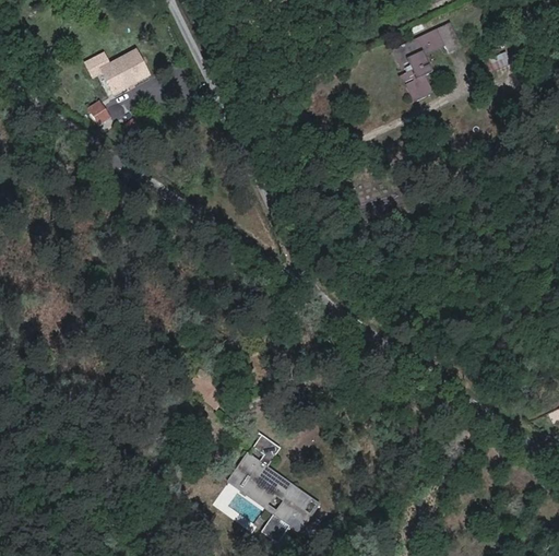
[(451,22),(437,28),(443,40),(448,49),(461,43),(451,22)]
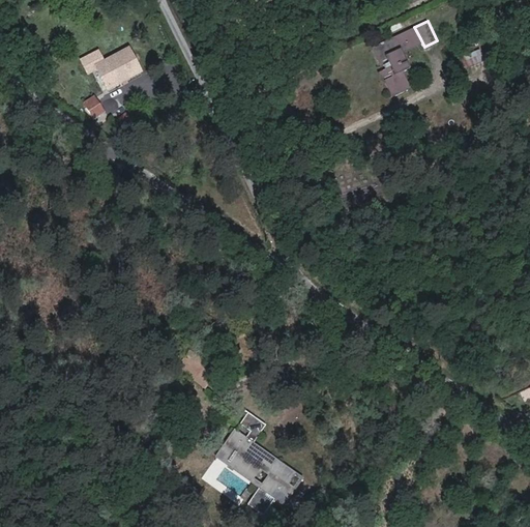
[(420,38),(414,27),(386,40),(385,39),(374,45),(380,59),(385,56),(390,65),(382,69),(383,72),(391,69),(394,74),(388,77),(395,90),(409,84),(402,68),(408,65),(406,61),(400,64),(396,58),(403,55),(400,49),(420,38)]
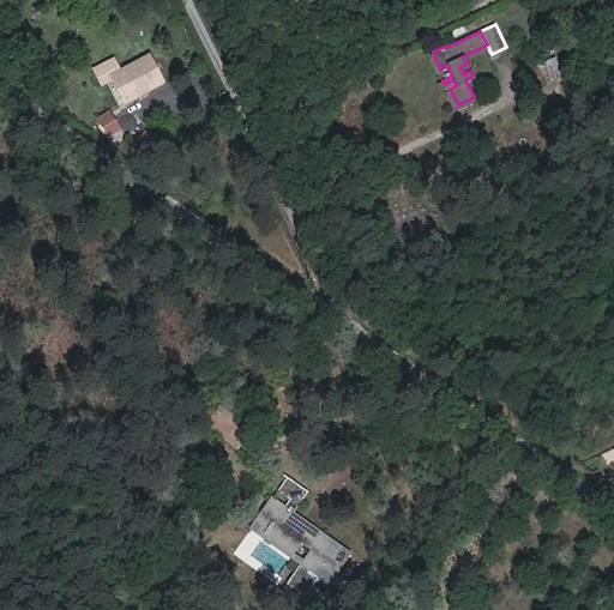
[(151,55),(113,76),(124,97),(162,77),(151,55)]
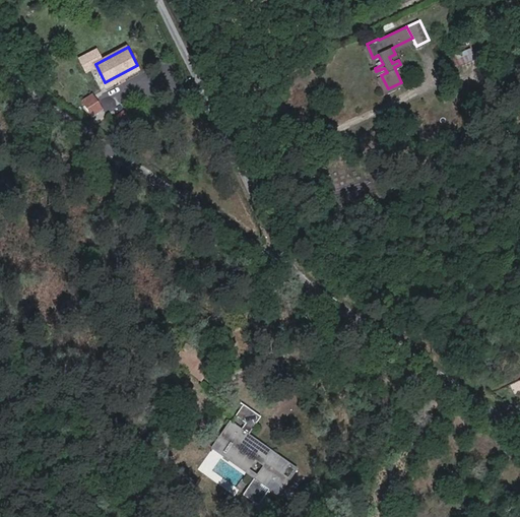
[(455,60),(457,65),(478,56),(475,48),(460,54),(461,57),(455,60)]
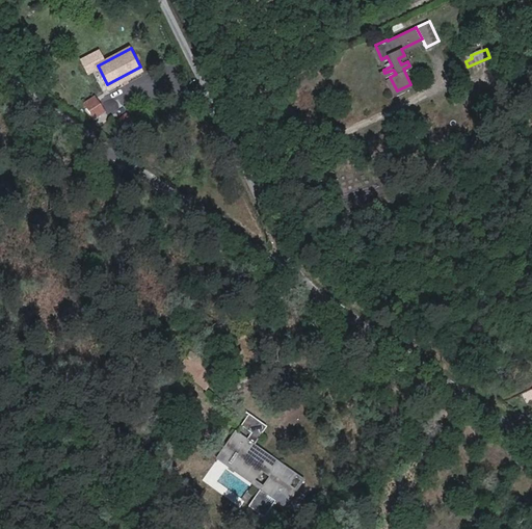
[(91,117),(104,109),(95,94),(81,103),(91,117)]
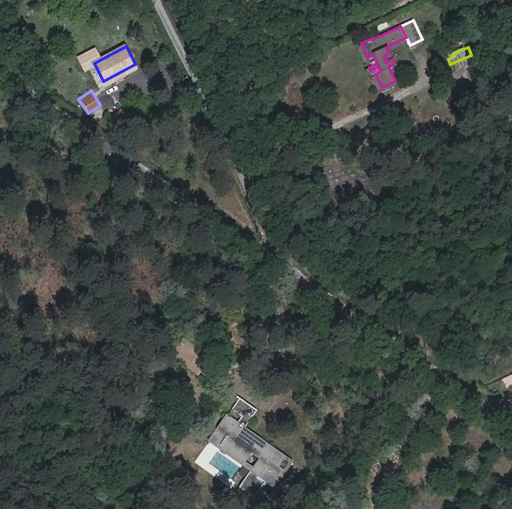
[(172,353),(178,358),(192,340),(186,335),(172,353)]
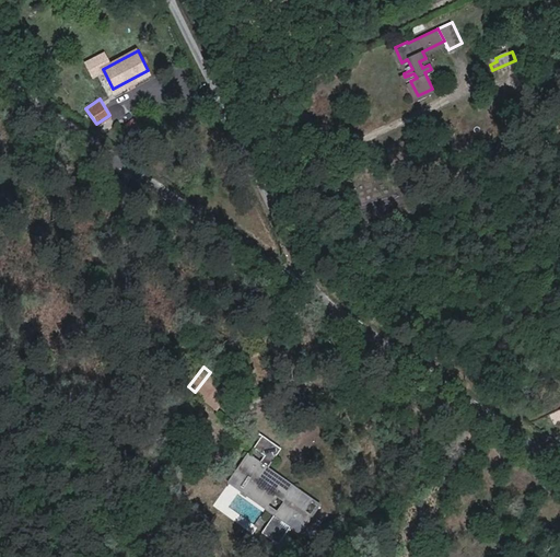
[(290,490),(264,471),(280,448),(264,436),(255,447),(267,454),(261,462),(249,453),(234,476),(244,482),(242,485),(268,503),(275,494),(283,501),(261,531),(278,543),(286,529),(280,524),(283,519),(299,529),(310,513),(305,510),(311,501),(291,487),(290,490)]
